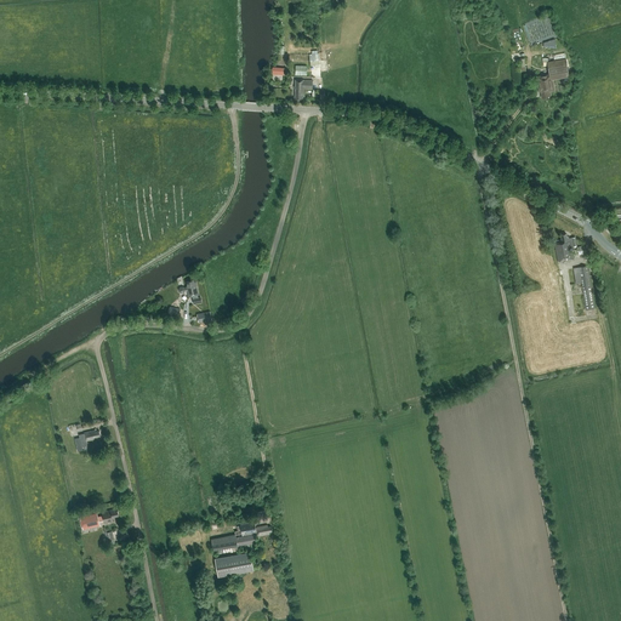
[(309,55),(311,66),(315,66),(315,67),(320,67),(319,53),(318,53),(318,50),(312,51),(312,53),(309,55)]
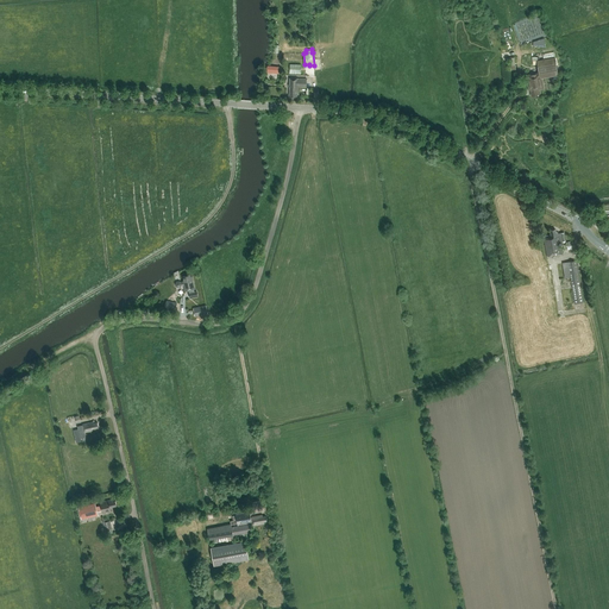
[(541,77),(560,74),(557,58),(538,62),(539,74),(527,76),(529,89),(531,89),(532,96),(540,94),(539,89),(544,89),(541,77)]
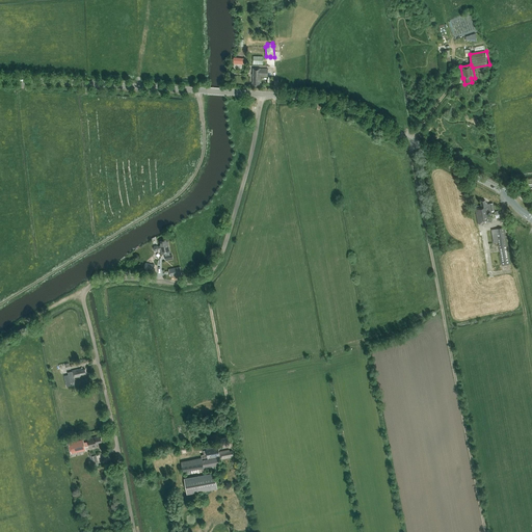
[(267,76),(268,69),(254,68),(253,84),(259,84),(260,82),(261,82),(261,76),(267,76)]
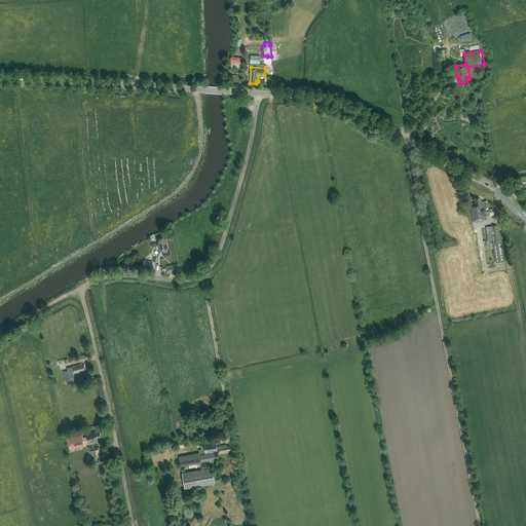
[(484,209),(488,208),(487,201),(482,202),(481,200),(480,200),(480,198),(475,198),(476,203),(470,204),(473,222),(486,219),(484,209)]
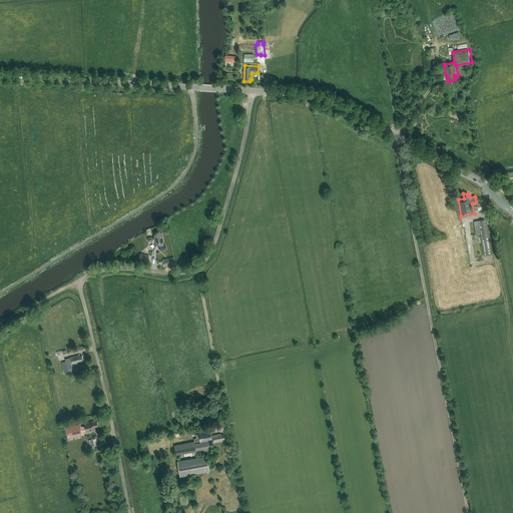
[(474,221),(476,234),(480,233),(484,255),(491,254),(486,219),(474,221)]
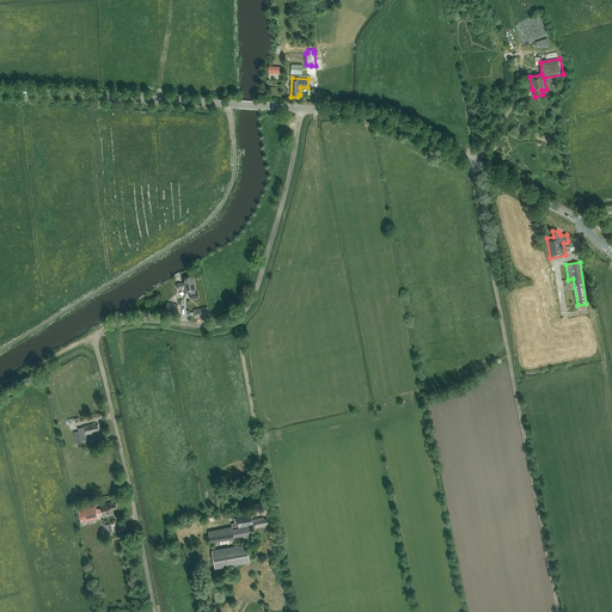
[(178,283),(176,285),(177,287),(179,289),(182,288),(183,287),(184,286),(185,293),(190,292),(190,294),(191,299),(199,298),(197,293),(195,293),(195,291),(196,291),(194,279),(191,279),(191,276),(184,277),(185,282),(184,282),(184,283),(182,283),(181,282),(178,283)]
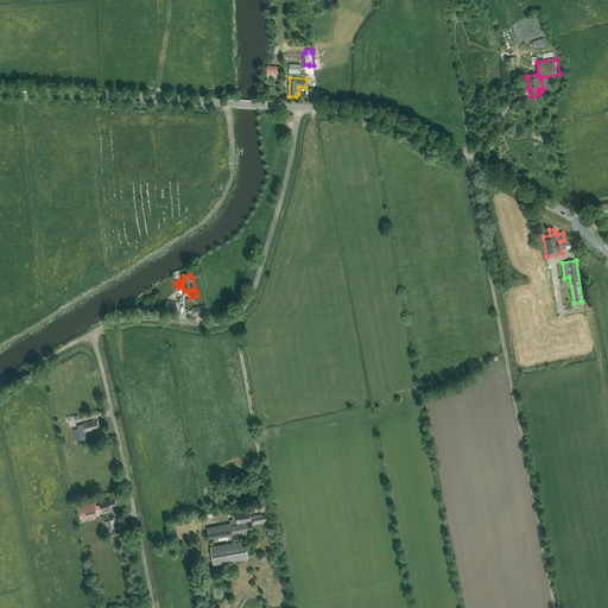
[(176,302),(166,301),(165,309),(175,311),(176,302)]
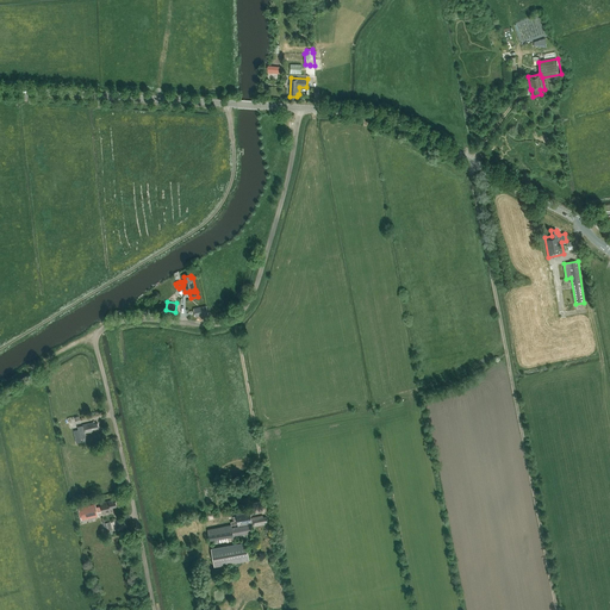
[(206,306),(193,309),(195,317),(209,313),(206,306)]
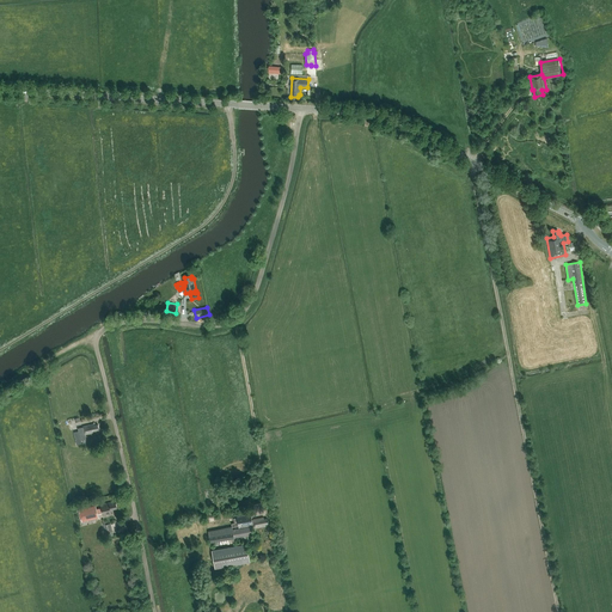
[(96,424),(95,423),(84,426),(84,428),(79,429),(79,432),(71,433),(74,446),(78,445),(77,440),(81,439),(81,441),(87,440),(85,434),(93,433),(92,430),(99,429),(98,424),(96,424)]
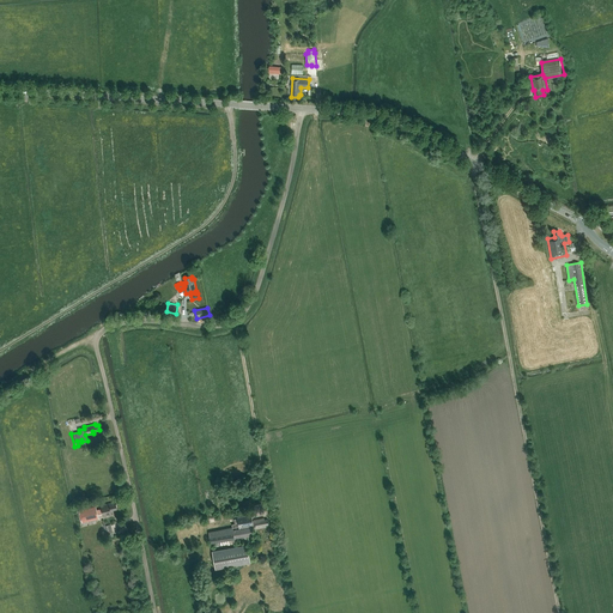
[(102,505),(102,509),(97,509),(96,507),(79,510),(82,522),(98,520),(98,515),(103,514),(103,516),(111,515),(110,510),(117,509),(116,504),(114,504),(113,503),(102,505)]
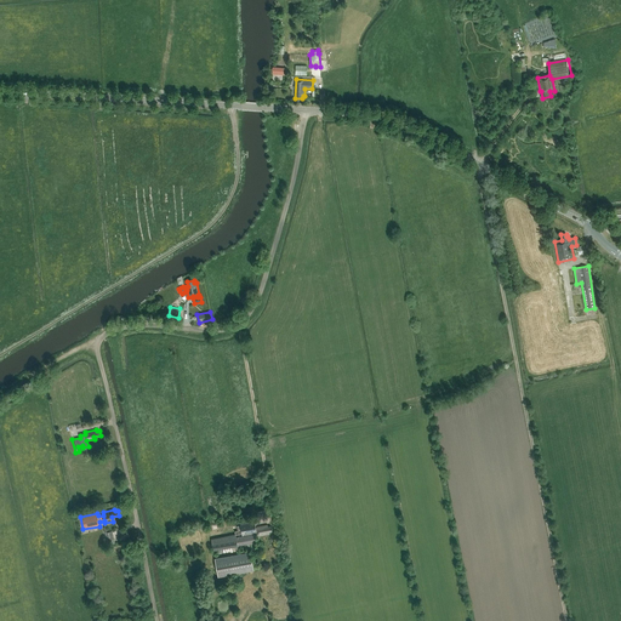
[(269,533),(272,531),(271,527),(268,527),(267,525),(256,527),(255,522),(240,524),(243,535),(257,533),(257,535),(258,536),(269,534),(269,533)]
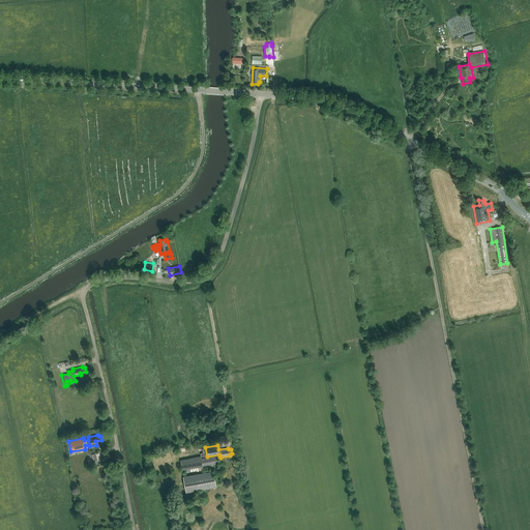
[(89,454),(92,465),(98,464),(95,453),(89,454)]
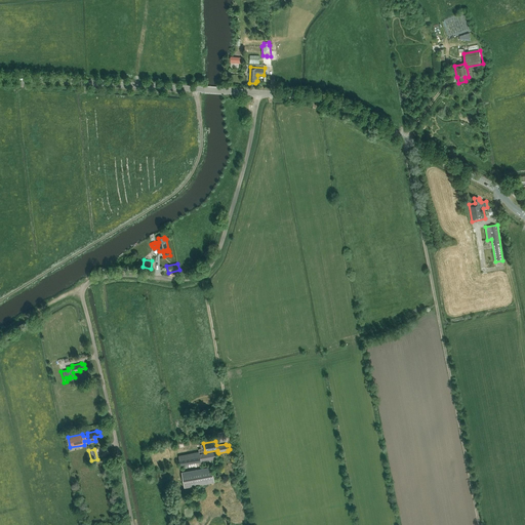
[(202,461),(202,465),(211,462),(211,460),(217,458),(216,451),(200,454),(199,451),(178,455),(180,466),(183,465),(183,468),(189,467),(189,463),(202,461)]
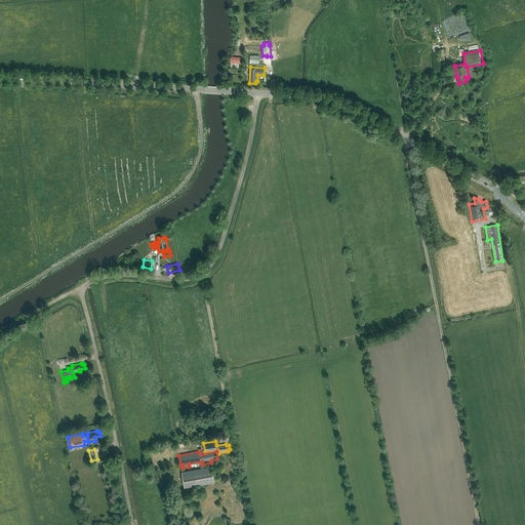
[(214,482),(211,467),(182,472),(185,487),(214,482)]
